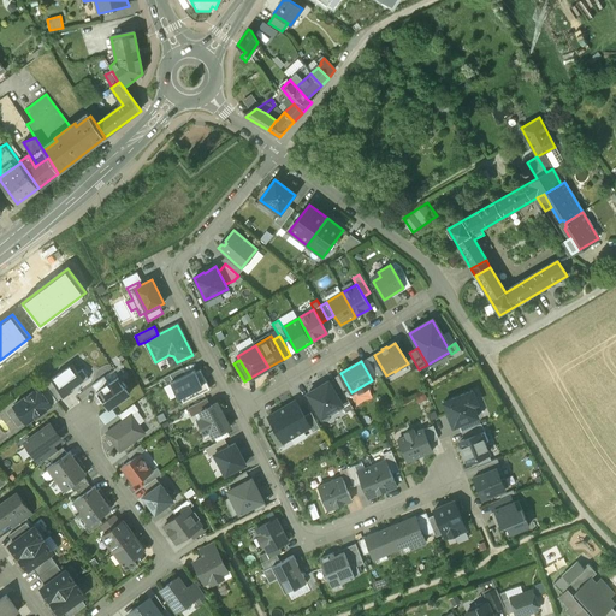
[(72,363),(59,373),(60,374),(71,366),(76,373),(78,372),(72,363)]
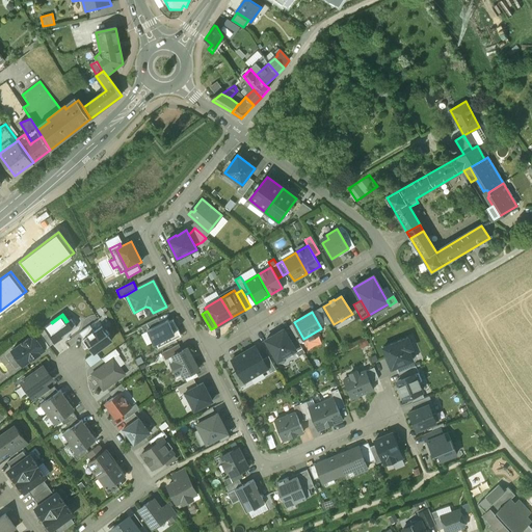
[(52,323),(51,322),(45,327),(54,341),(60,337),(61,338),(77,326),(71,319),(68,321),(65,322),(61,316),(52,323)]
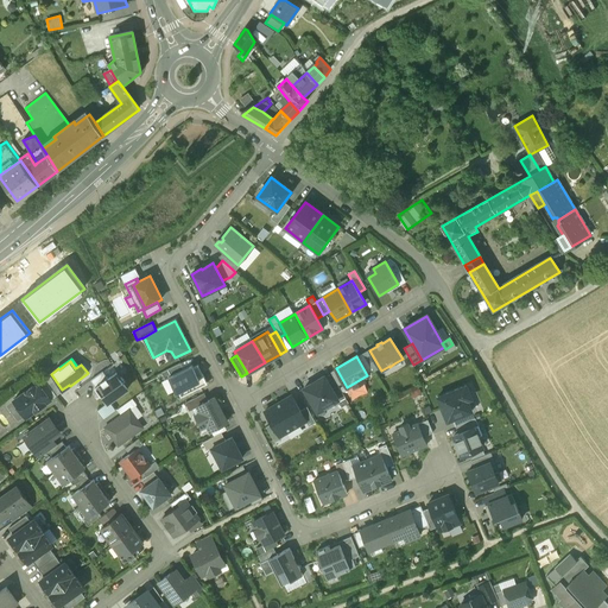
[(181,363),(162,373),(165,379),(170,377),(184,369),(181,363)]
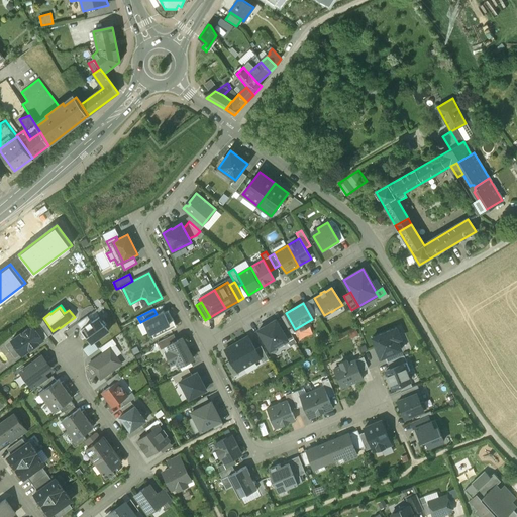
[(157,314),(144,320),(143,321),(149,334),(151,333),(170,323),(168,320),(164,310),(157,314)]
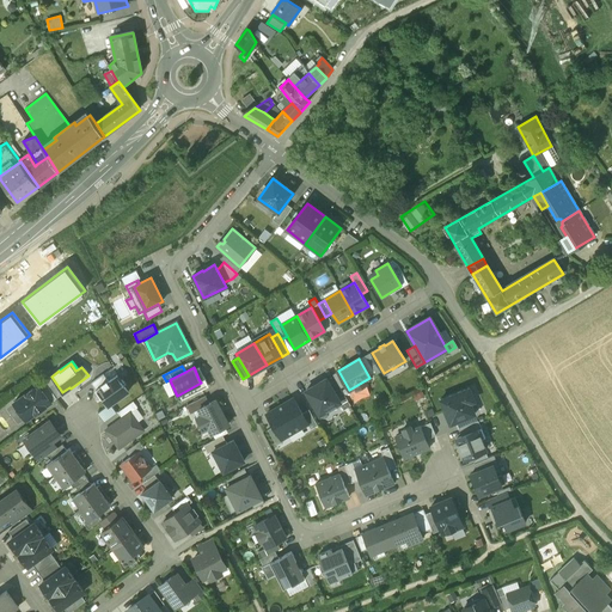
[(96,389),(109,380),(104,373),(91,381),(96,389)]
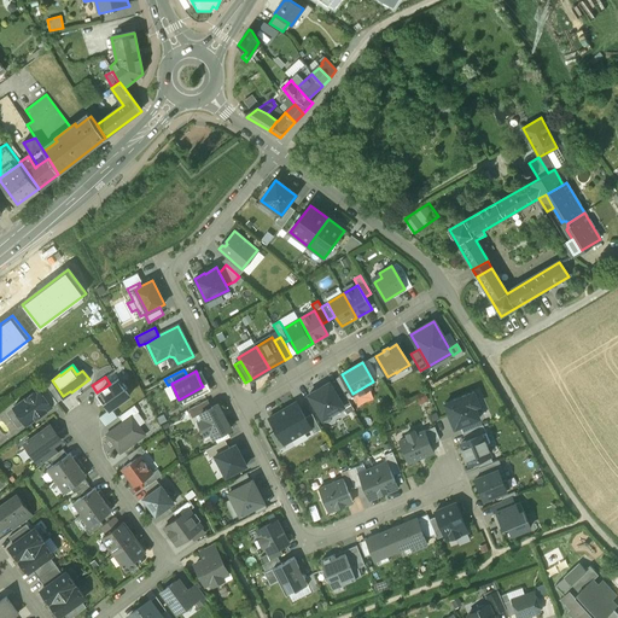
[(105,400),(104,401),(104,403),(109,409),(115,404),(116,406),(122,402),(121,401),(130,395),(126,389),(127,388),(123,383),(122,384),(118,378),(110,384),(97,392),(98,395),(99,394),(100,396),(101,396),(105,400)]
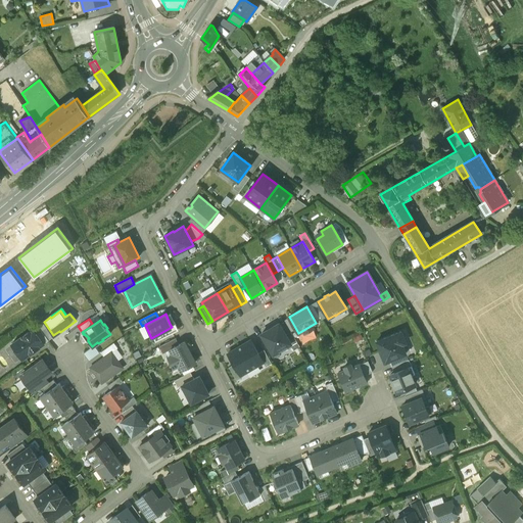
[(53,335),(44,322),(38,325),(49,340),(54,336),(53,335)]
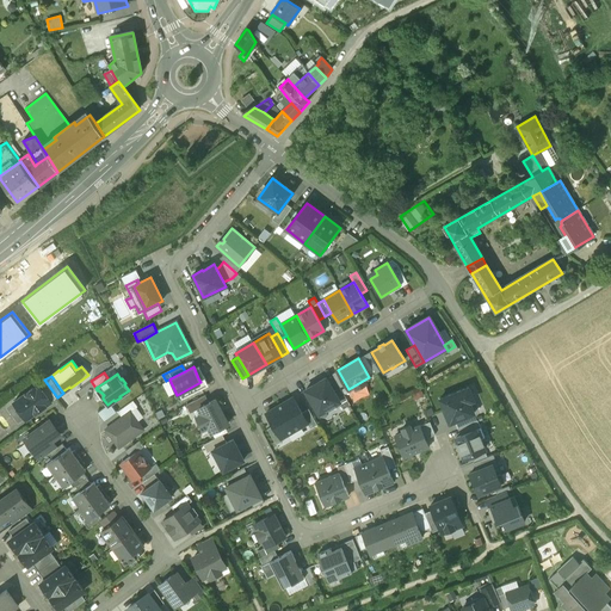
[(209,386),(203,376),(198,378),(201,382),(179,394),(181,400),(209,386)]
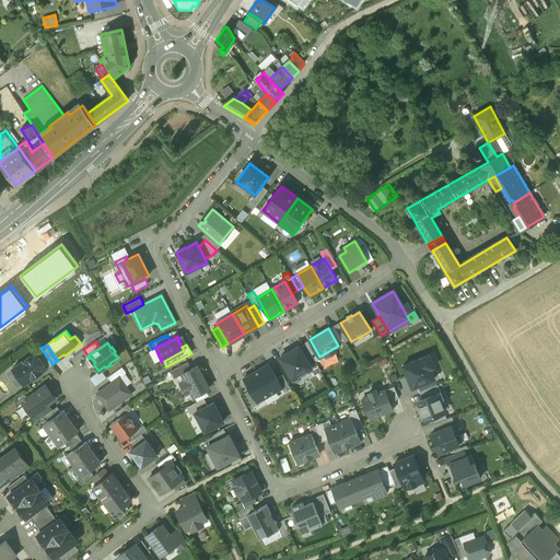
[(299,347),(292,350),(292,349),(291,350),(287,353),(287,352),(286,353),(280,358),(292,380),(299,376),(306,373),(305,372),(312,369),(305,359),(299,347)]
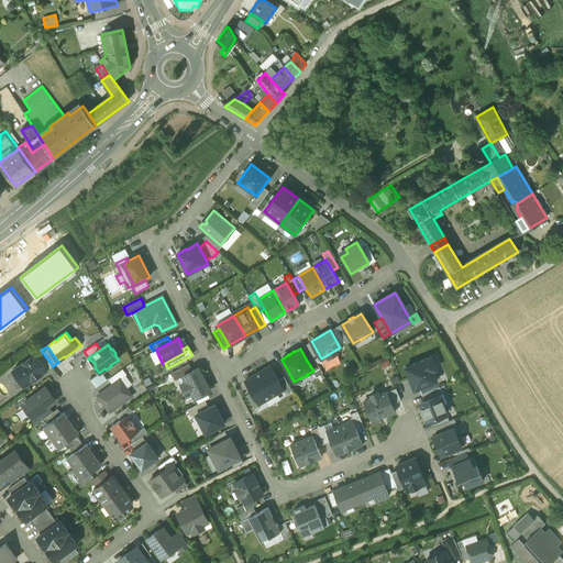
[(47,370),(53,366),(41,350),(35,354),(47,370)]
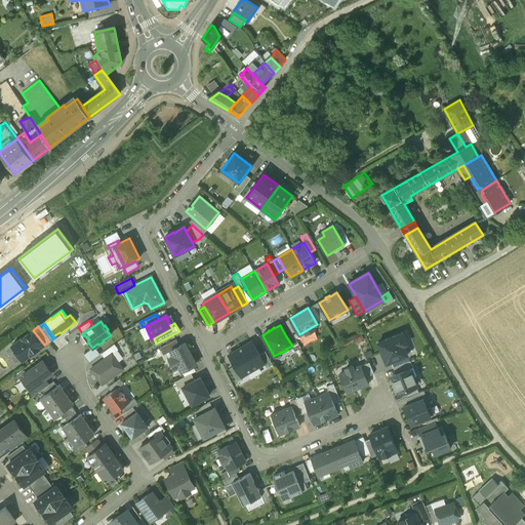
[(44,345),(33,330),(11,346),(23,360),(44,345)]
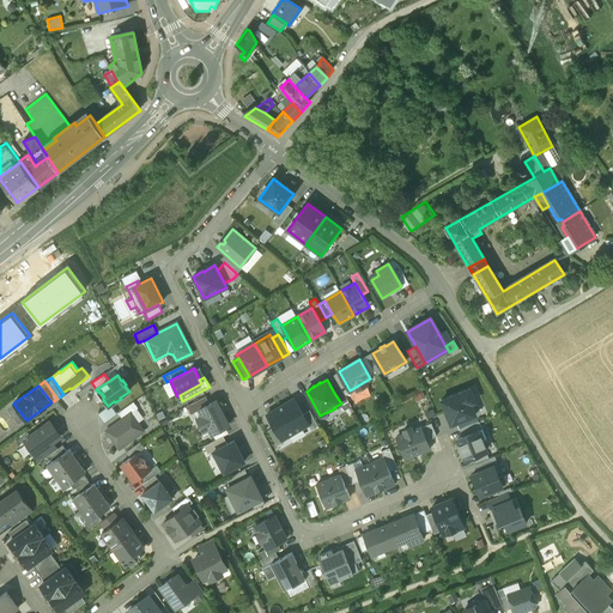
[(475,414),(471,404),(475,401),(469,388),(441,400),(451,424),(475,414)]
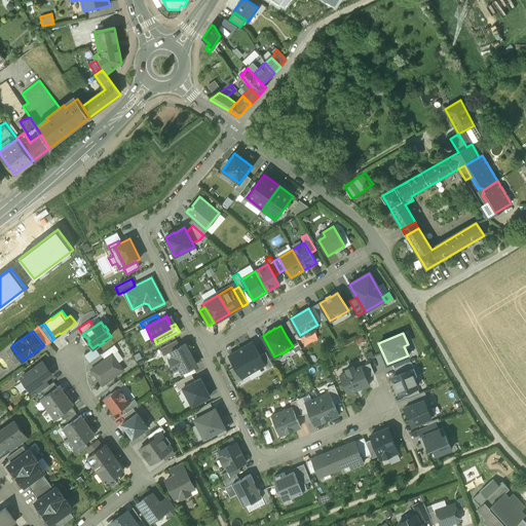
[(301,349),(293,334),(287,337),(293,346),(296,352),(301,349)]
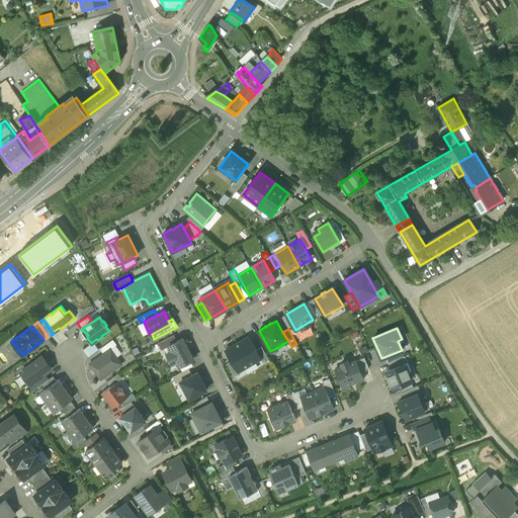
[(174,335),(158,344),(161,350),(169,346),(177,342),(174,335)]
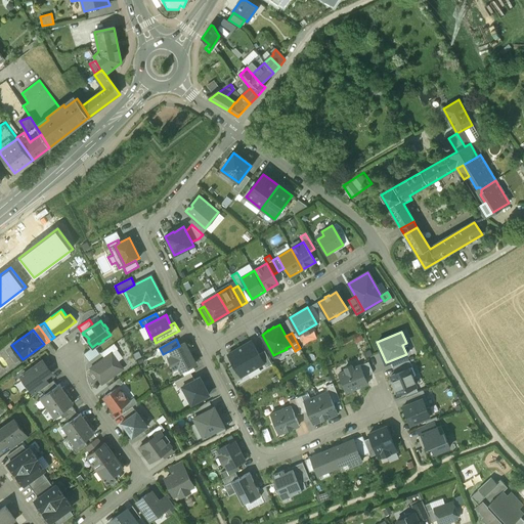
[(259,354),(251,341),(228,354),(232,362),(234,364),(241,376),(242,376),(263,362),(264,362),(259,354)]
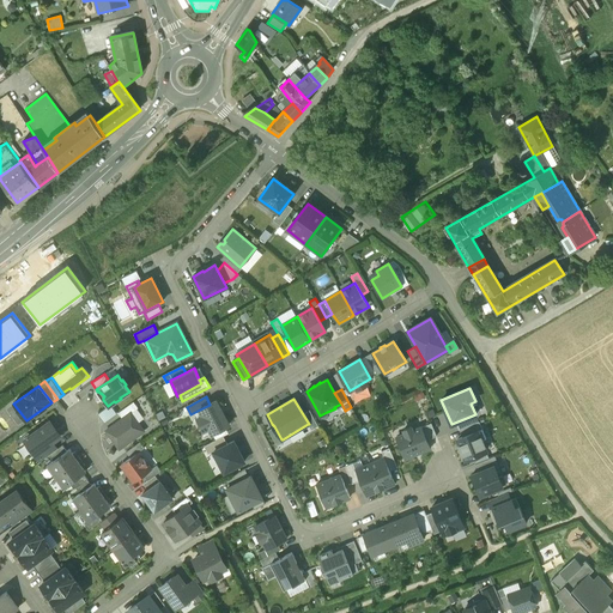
[(210,405),(200,410),(202,416),(198,418),(204,431),(208,428),(212,434),(229,425),(216,401),(210,405)]
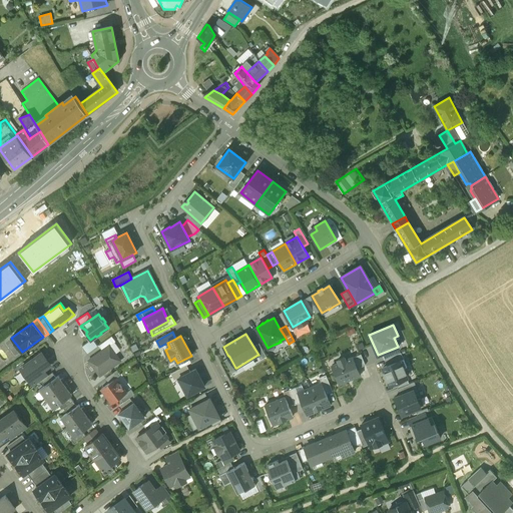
[(267,357),(259,344),(253,347),(259,355),(258,355),(261,360),(267,357)]
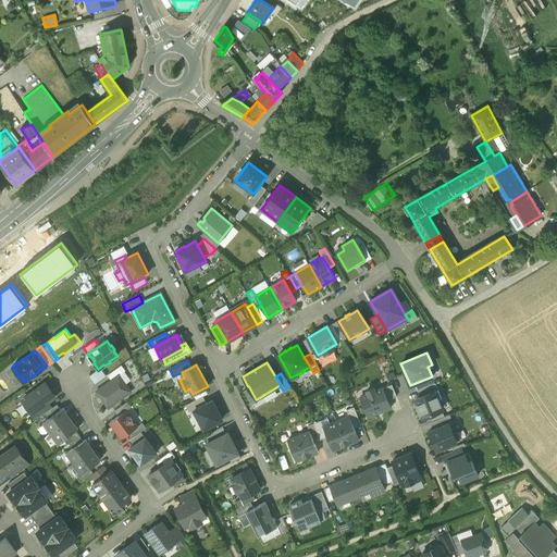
[(119,375),(97,391),(109,407),(130,392),(119,375)]
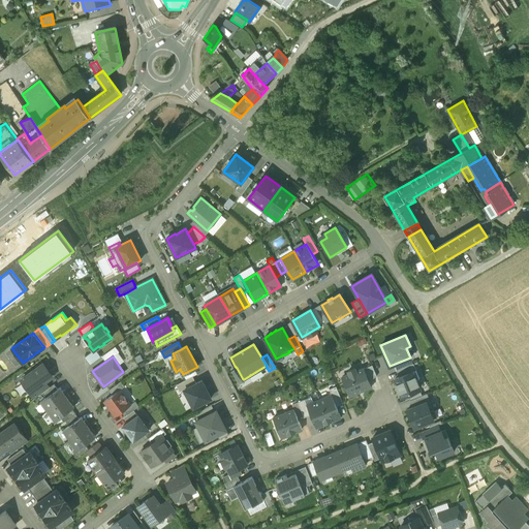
[(21,379),(30,393),(31,392),(44,382),(53,376),(43,364),(21,379)]
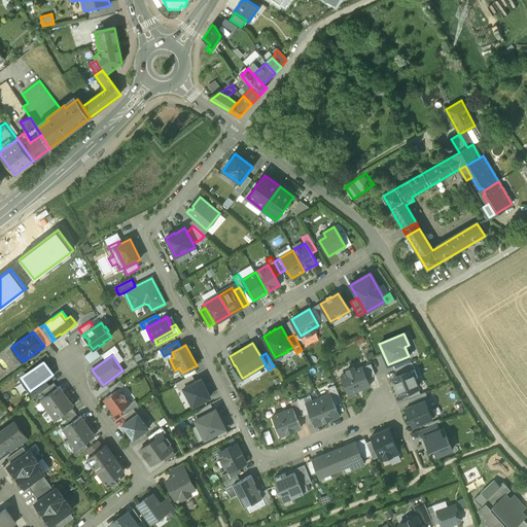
[(412,362),(394,370),(397,376),(411,371),(415,369),(412,362)]
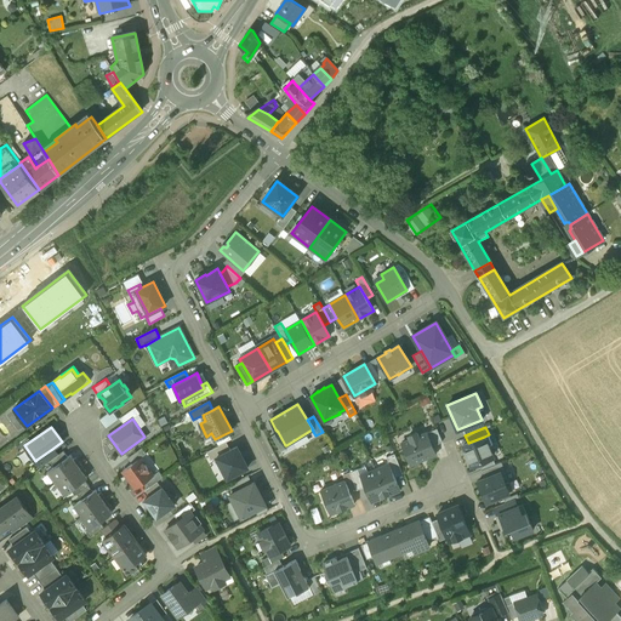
[(442,442),(437,428),(427,433),(432,446),(442,442)]
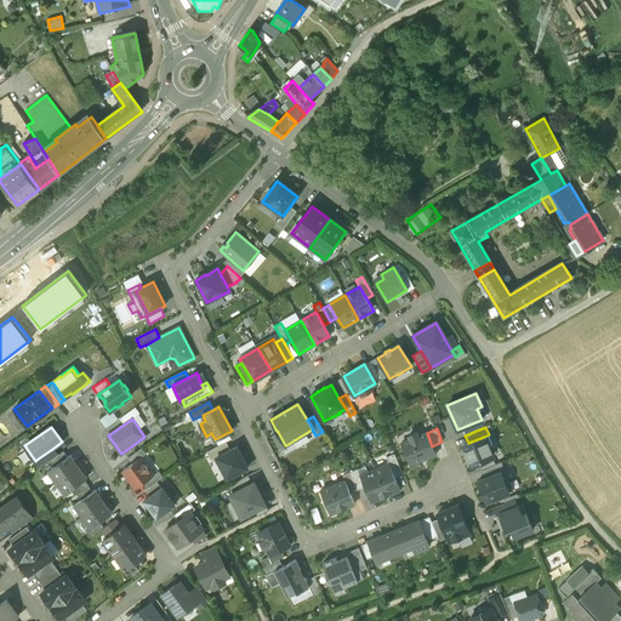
[(285,445),(278,432),(272,437),(280,451),(288,448),(286,445),(285,445)]
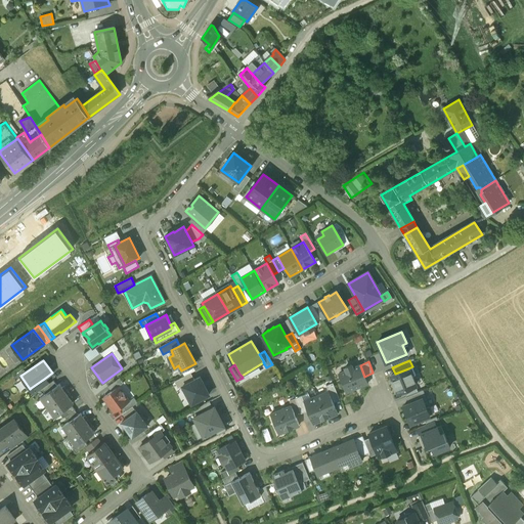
[(351,364),(345,367),(346,370),(339,374),(346,392),(367,383),(364,377),(360,365),(353,367),(351,364)]
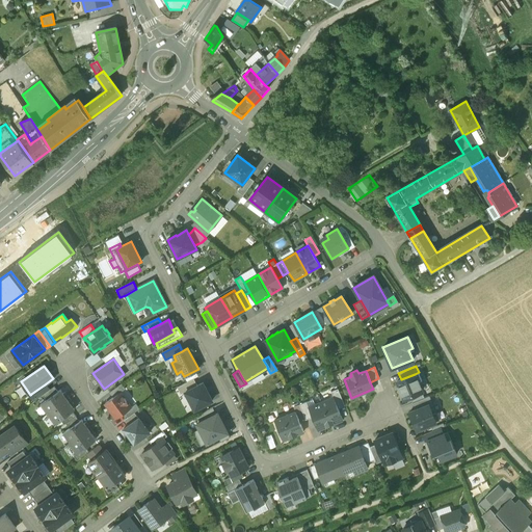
[(401,379),(397,381),(404,398),(409,396),(422,392),(415,374),(401,379)]
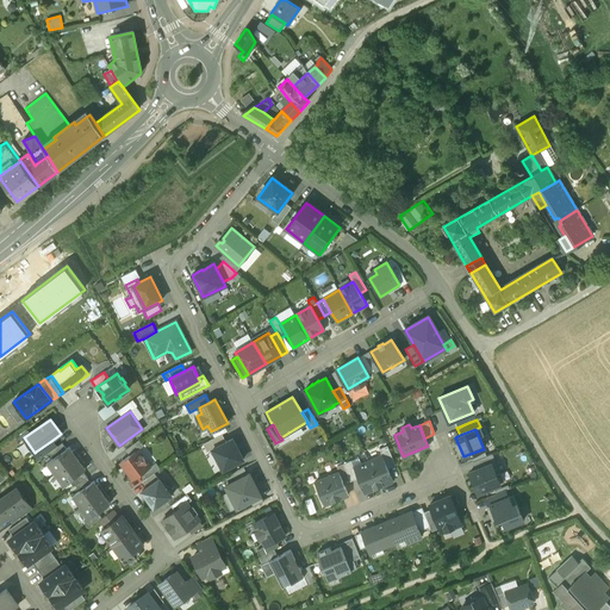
[(222,434),(204,443),(203,444),(207,452),(212,449),(226,442),(222,434)]
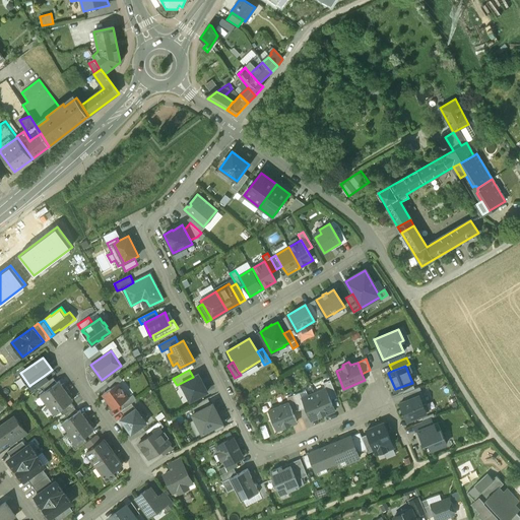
[(193,377),(181,383),(190,400),(207,391),(198,374),(193,377)]
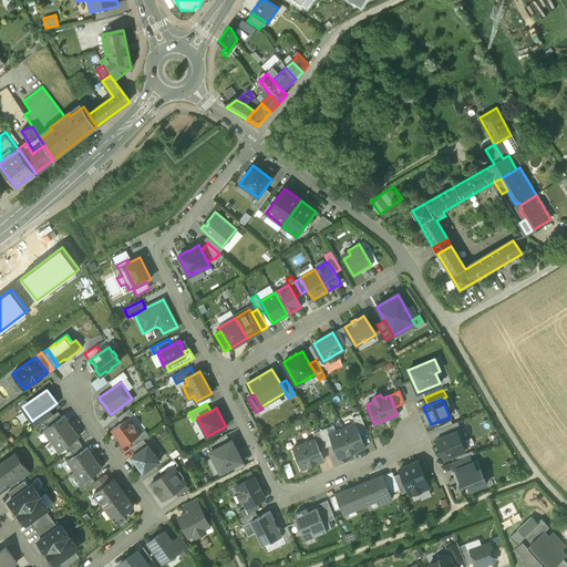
[(121,423),(127,418),(133,414),(130,409),(116,418),(121,423)]
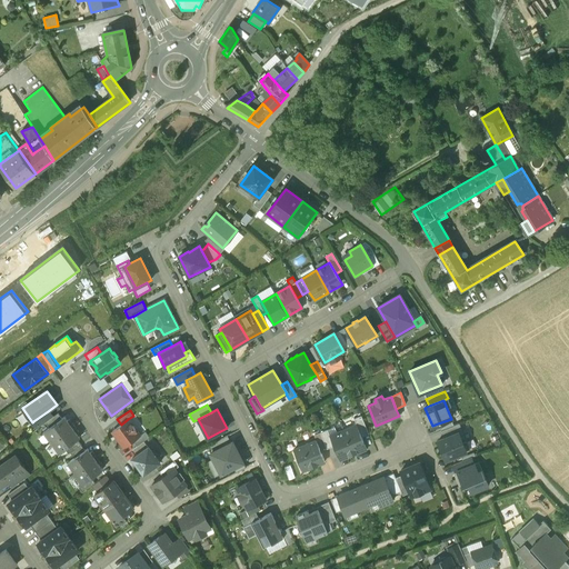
[(48,411),(33,421),(38,428),(46,422),(52,417),(48,411)]
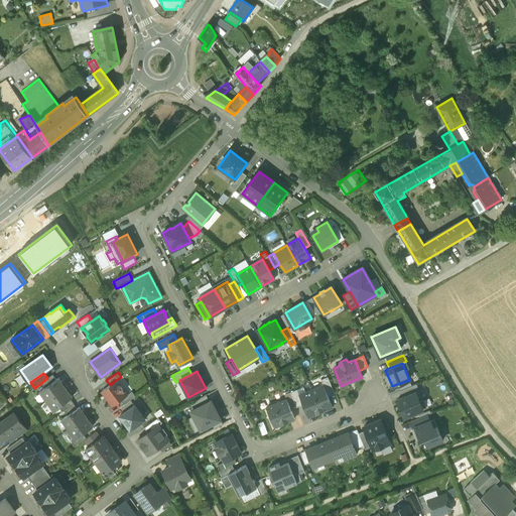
[(47,378),(41,383),(44,388),(56,379),(52,374),(47,378)]
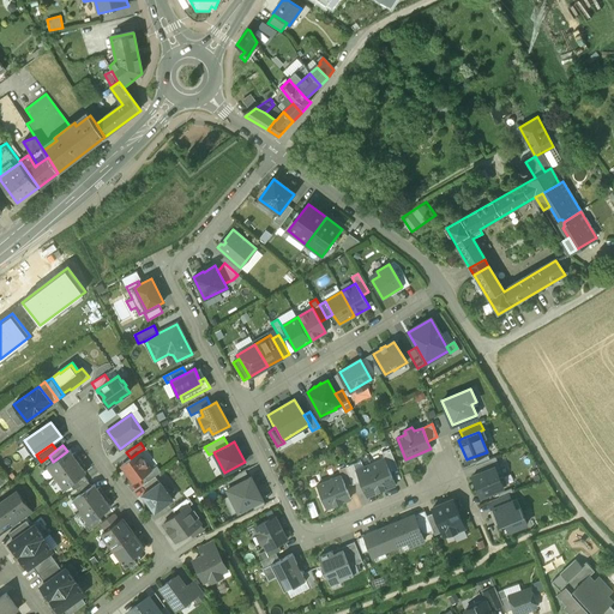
[(398,468),(390,449),(381,451),(385,458),(390,471),(398,468)]
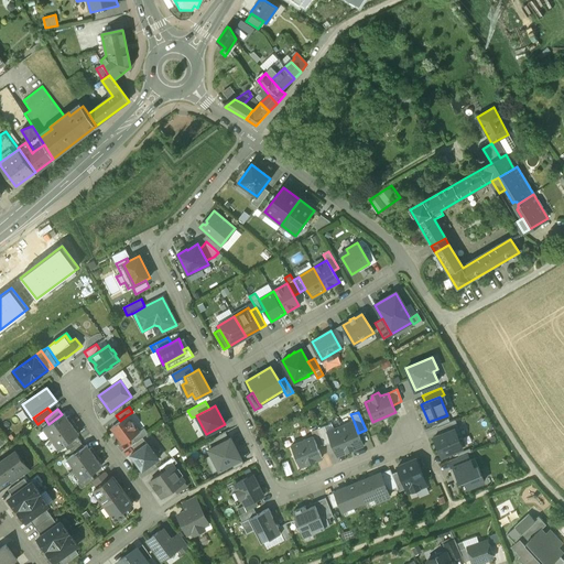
[(64,413),(62,414),(49,424),(42,429),(50,438),(74,422),(68,415),(67,416),(64,413)]
